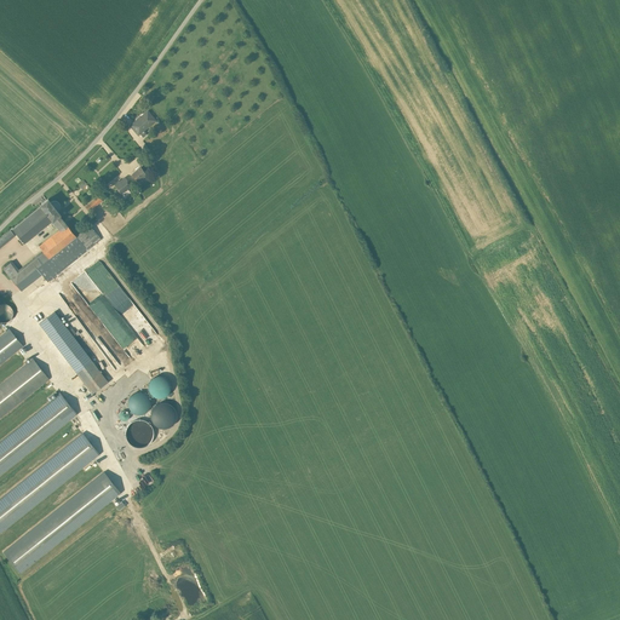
[(148,112),(131,126),(138,135),(139,133),(143,138),(147,135),(143,131),(155,121),(148,112)]
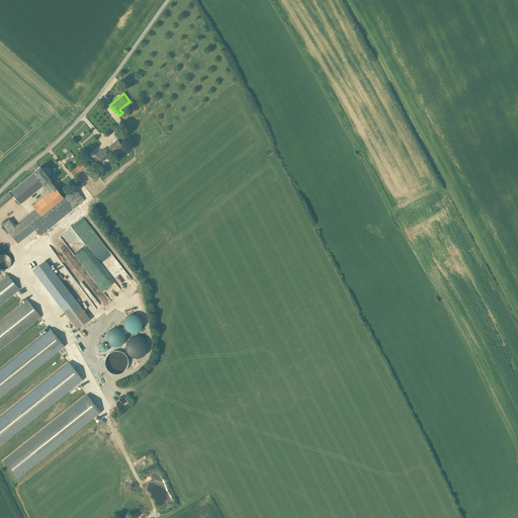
[(117,140),(110,146),(115,153),(118,150),(118,149),(122,146),(117,140)]
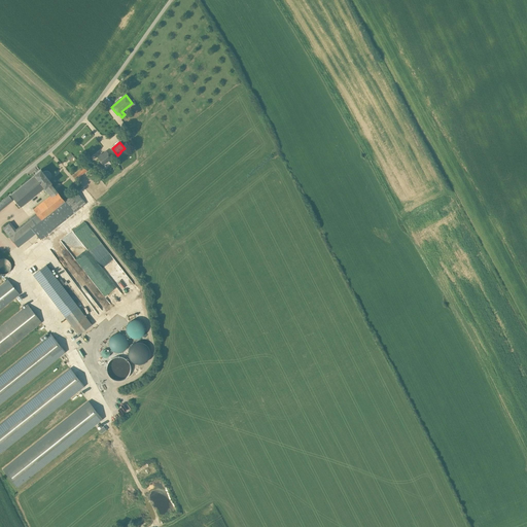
[(106,151),(102,154),(101,154),(99,155),(99,157),(98,157),(103,165),(111,159),(106,151)]
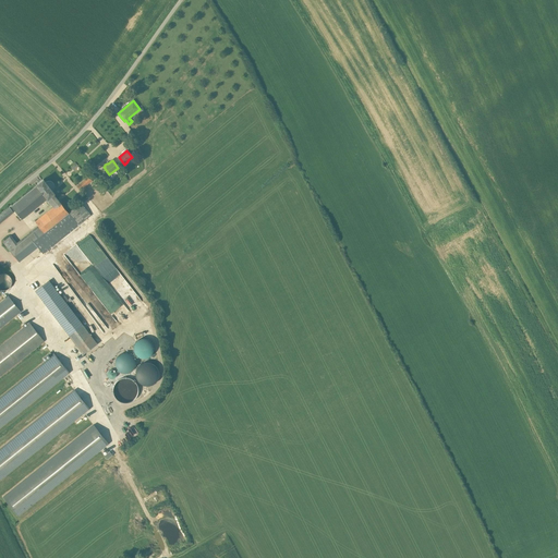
[(89,177),(77,186),(81,191),(92,181),(89,177)]
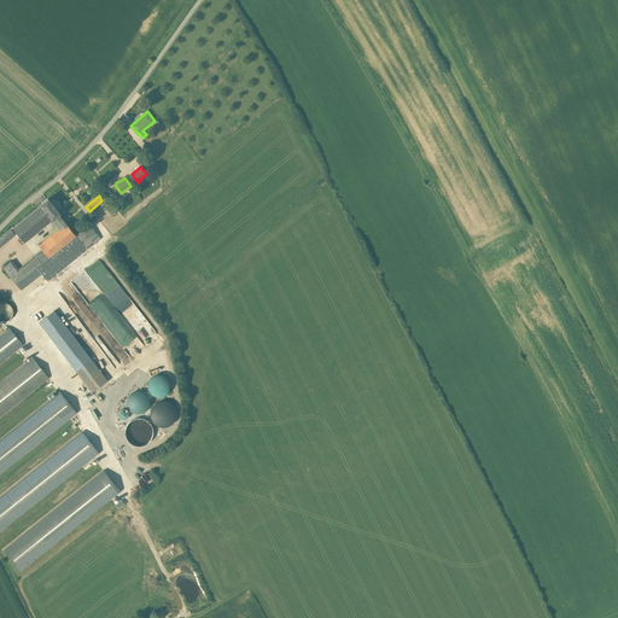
[(52,200),(51,202),(47,198),(40,205),(52,220),(59,215),(60,214),(58,210),(59,209),(60,207),(60,205),(59,203),(58,202),(57,200),(54,199),(52,200)]
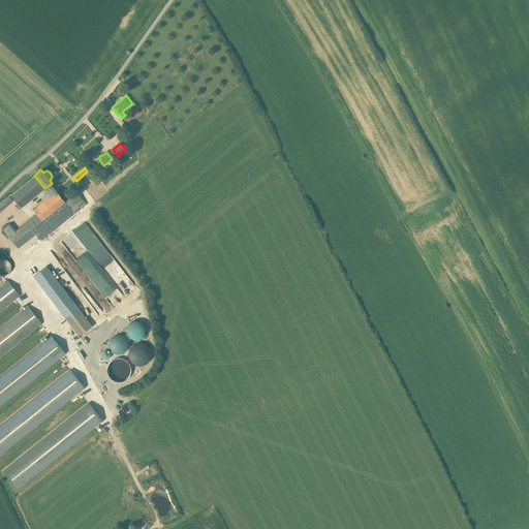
[(34,176),(10,195),(21,208),(43,189),(44,188),(34,176)]
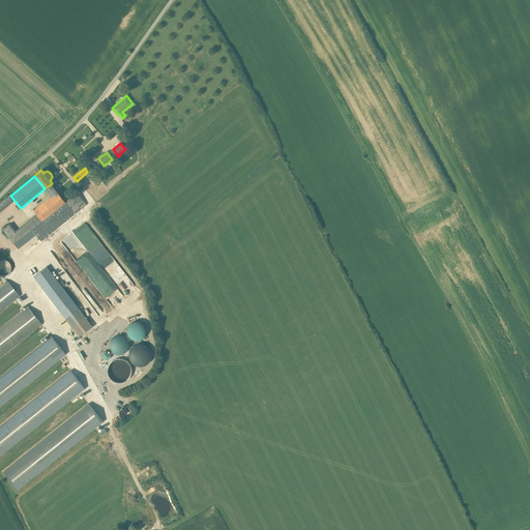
[(56,192),(51,184),(45,188),(43,189),(46,194),(48,192),(51,196),(56,192)]
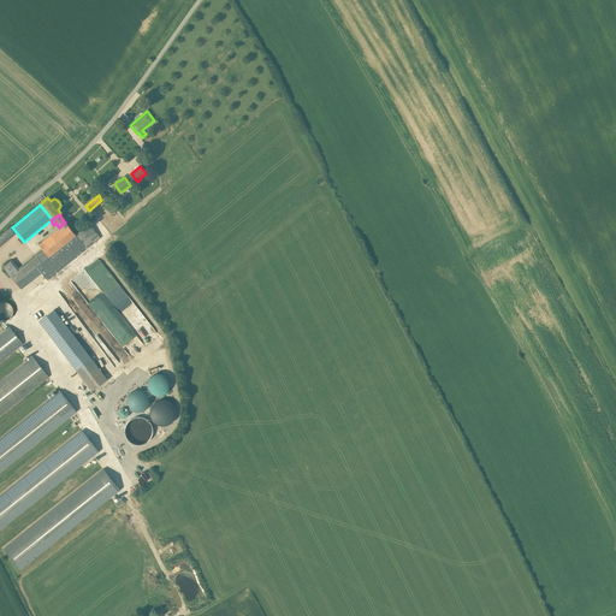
[(59,227),(39,244),(42,249),(35,255),(41,262),(76,235),(65,223),(59,227)]
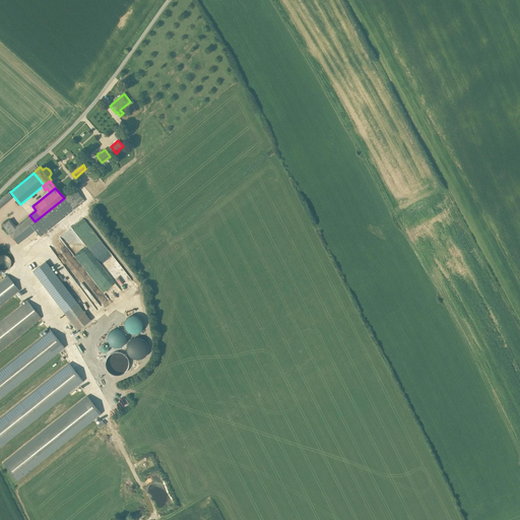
[(84,200),(75,189),(64,198),(73,209),(84,200)]
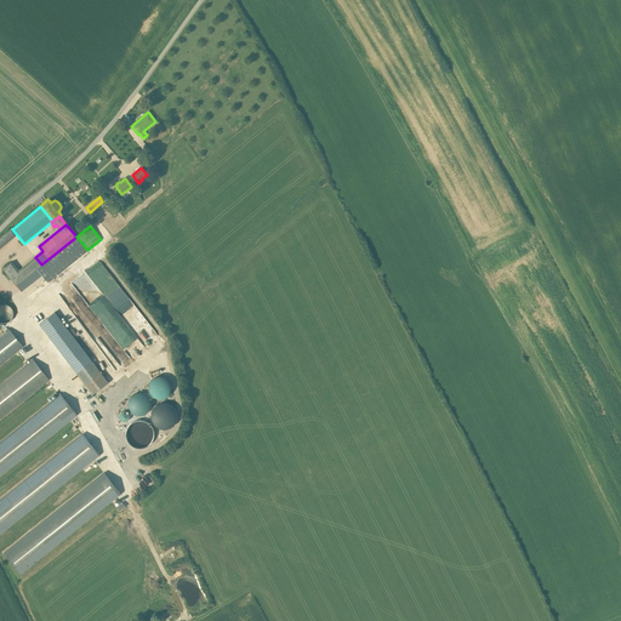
[(11,231),(0,239),(0,248),(15,235),(11,231)]
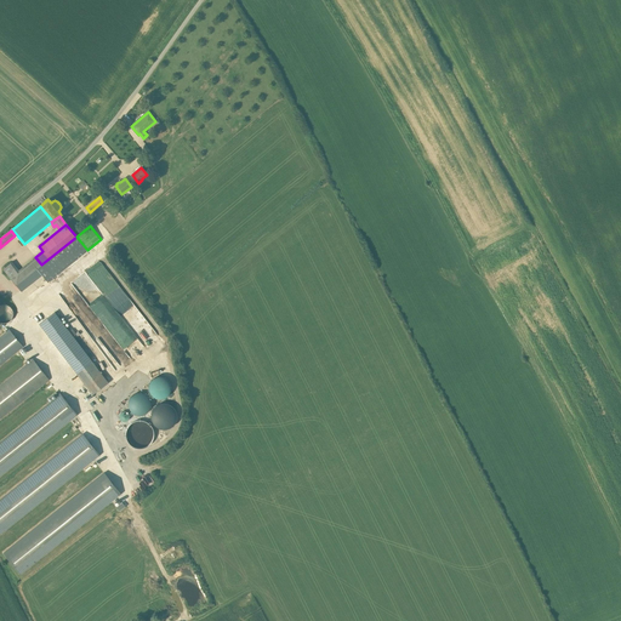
[(41,265),(36,268),(41,274),(47,283),(87,250),(77,237),(41,265)]
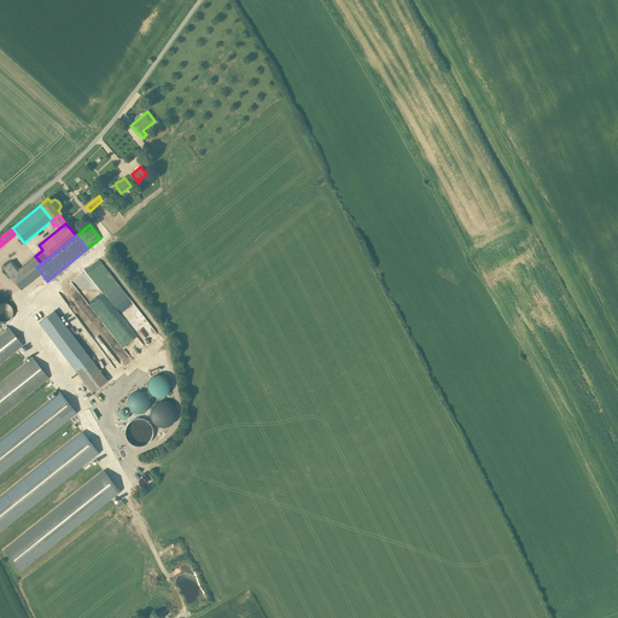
[(80,270),(93,261),(87,252),(81,257),(82,257),(75,263),(80,270)]
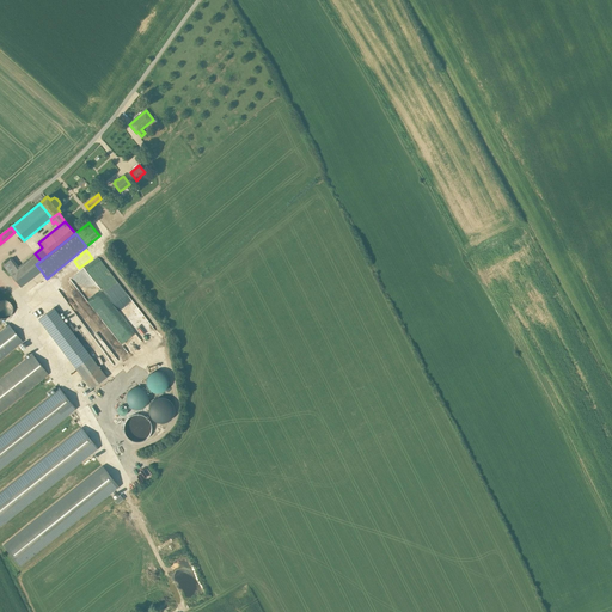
[(18,267),(14,269),(20,277),(36,264),(41,261),(35,254),(18,267)]
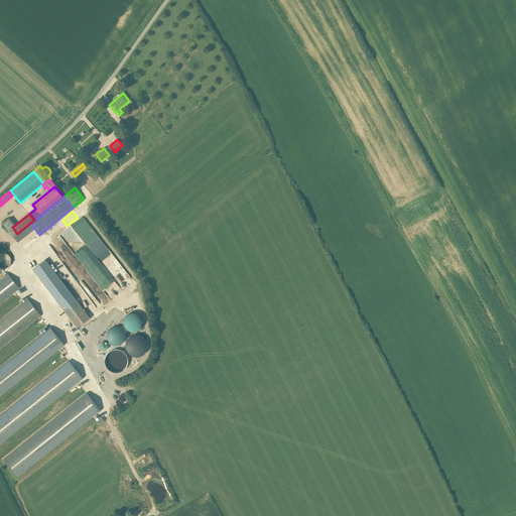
[(132,278),(83,216),(58,236),(108,297),(132,278)]
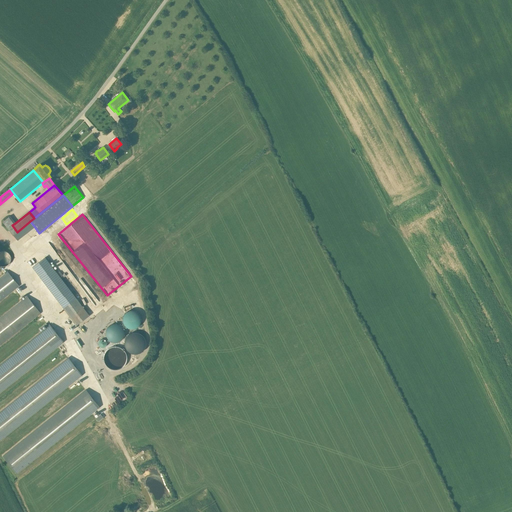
[(10,215),(2,221),(8,229),(12,225),(15,223),(10,215)]
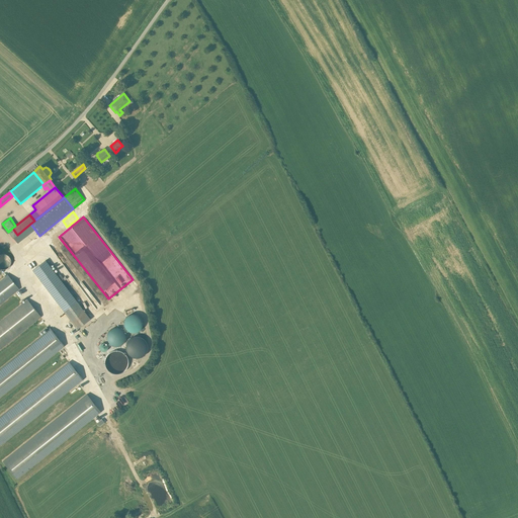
[(30,224),(20,232),(24,237),(34,229),(30,224)]
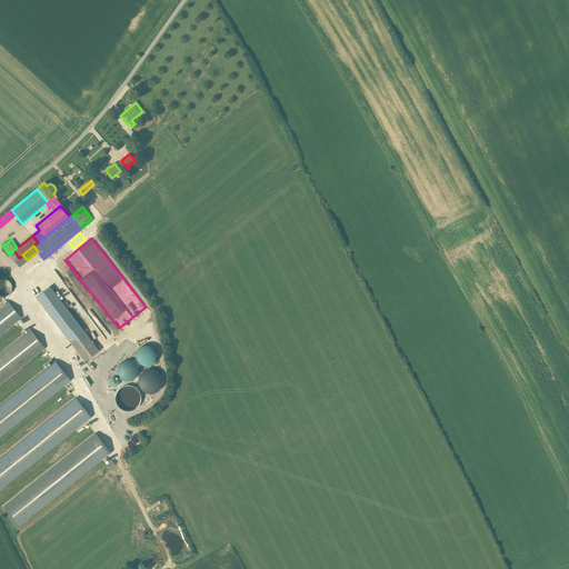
[(13,250),(9,255),(15,261),(19,258),(13,250)]
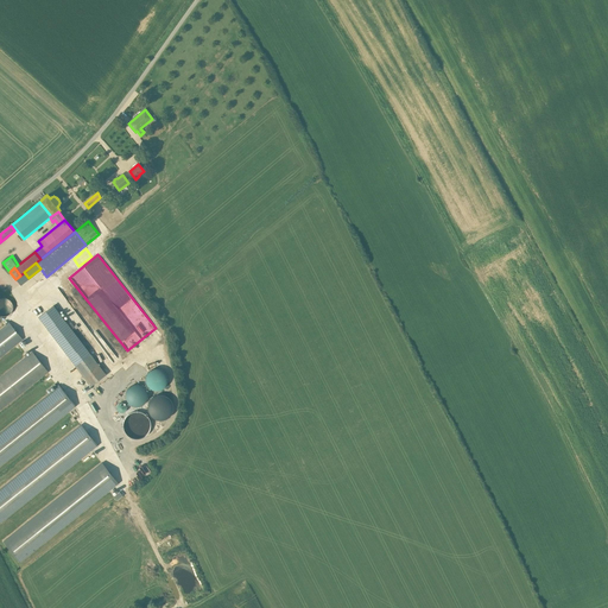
[(20,276),(16,279),(20,285),(29,278),(24,272),(20,276)]
